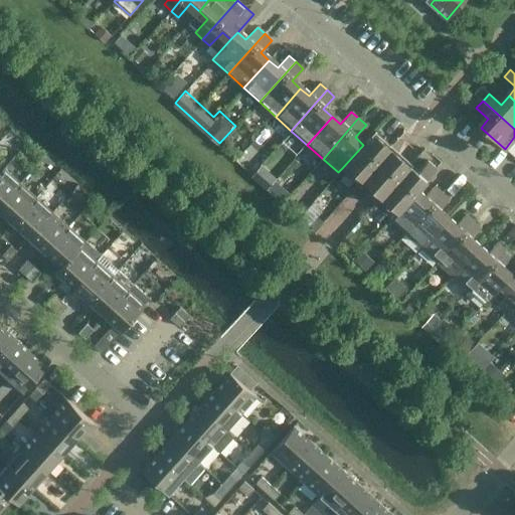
[(375,131),(362,144),(363,145),(342,168),(358,183),(391,146),(375,131)]
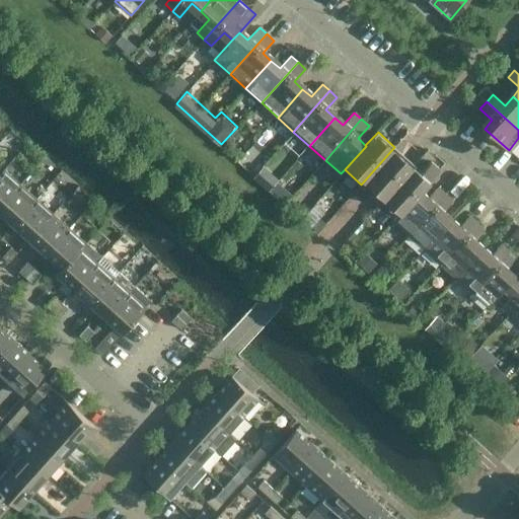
[(394,147),(361,184),(367,190),(380,202),(414,164),(400,152),(394,147)]
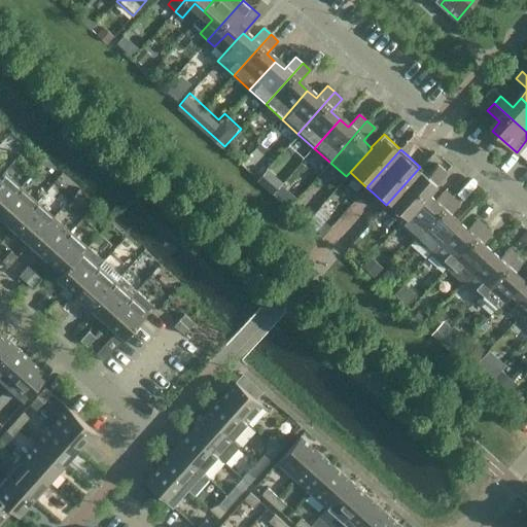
[(250,154),(242,164),(257,178),(266,169),(250,154)]
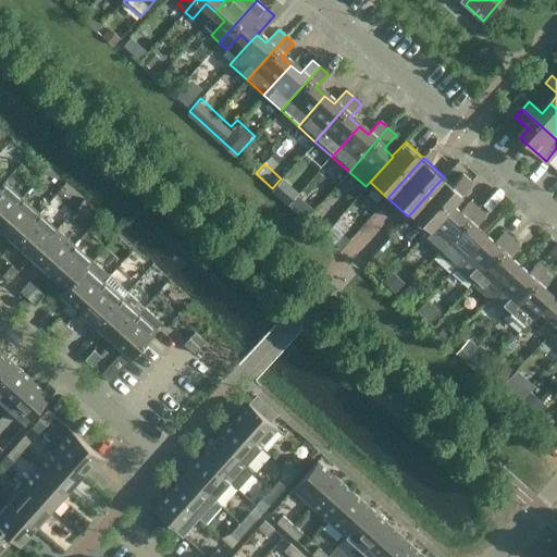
[(444,176),(408,217),(425,232),(448,207),(449,207),(472,182),(462,173),(453,184),(444,176)]
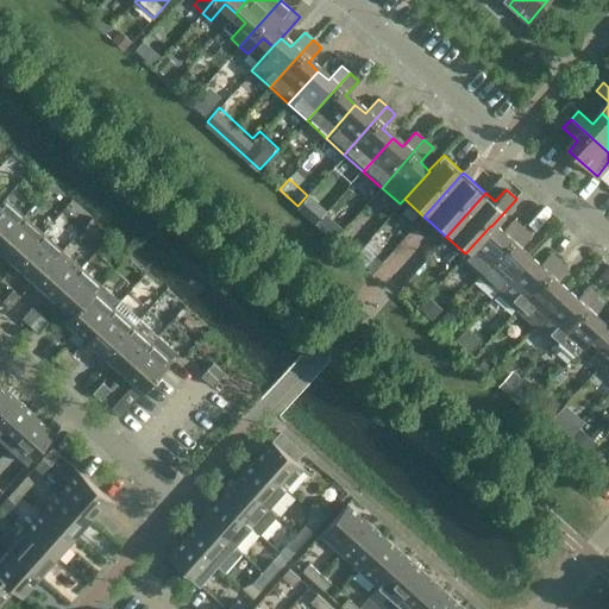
[(5,199),(0,203),(0,242),(24,215),(5,199)]
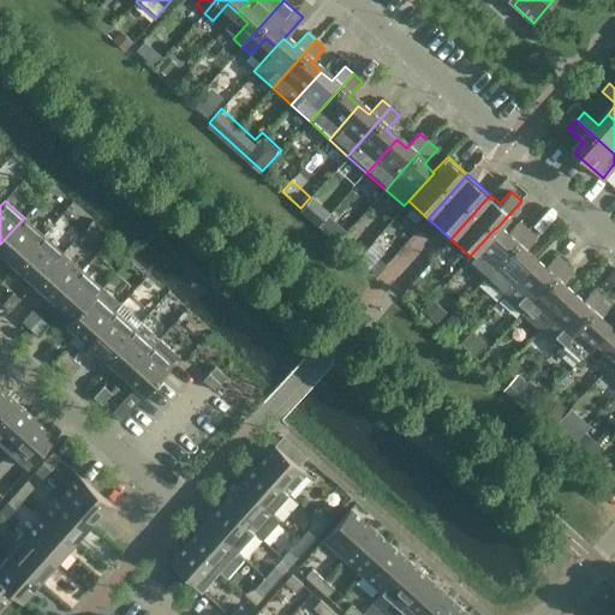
[(24,218),(0,244),(0,252),(16,267),(43,236),(24,218)]
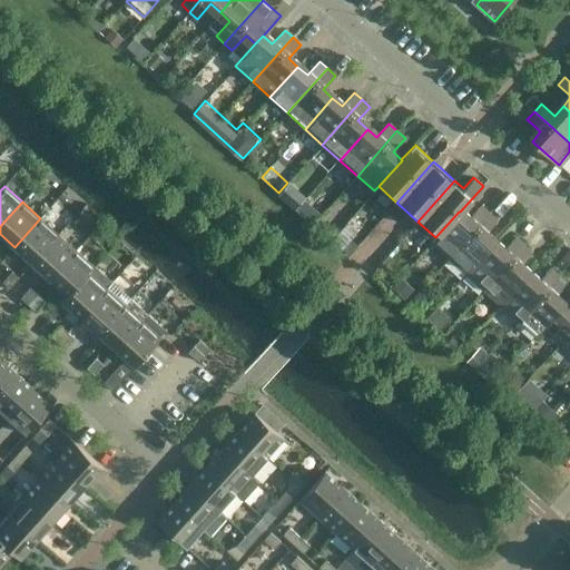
[(459,212),(435,237),(431,242),(449,257),(489,213),(481,206),(469,219),(460,212),(459,212)]
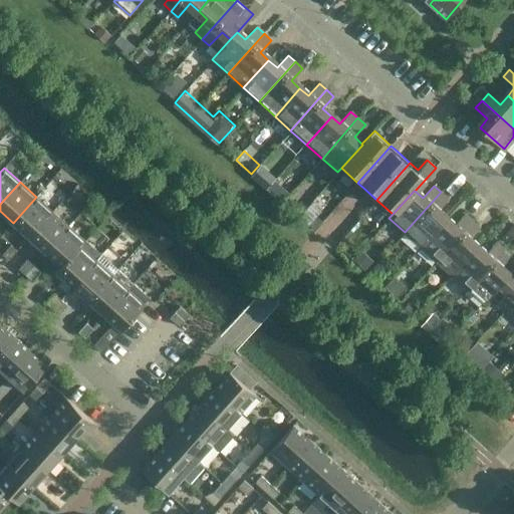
[(441,192),(405,232),(421,247),(445,219),(437,211),(448,199),(441,192)]
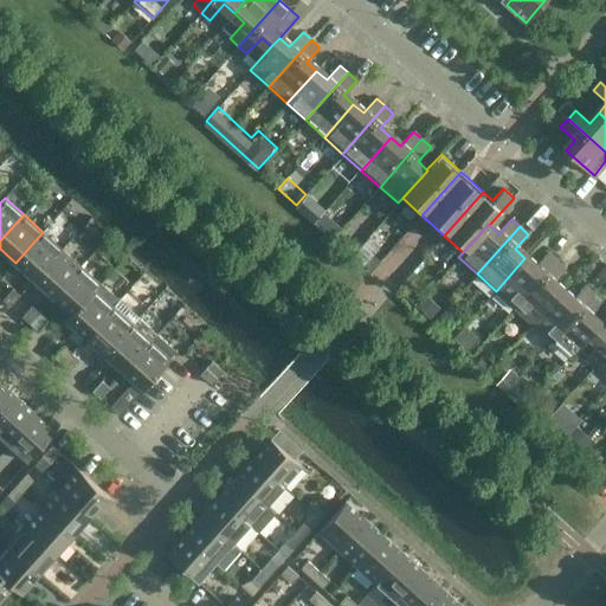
[(43,232),(15,263),(34,279),(62,249),(43,232)]
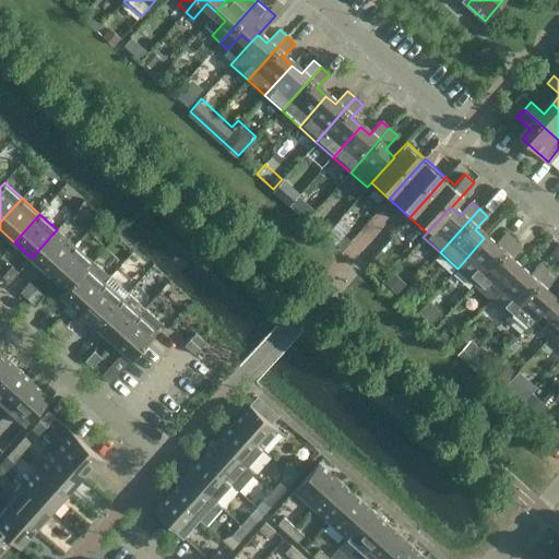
[(57,229),(32,258),(49,273),(74,246),(57,229)]
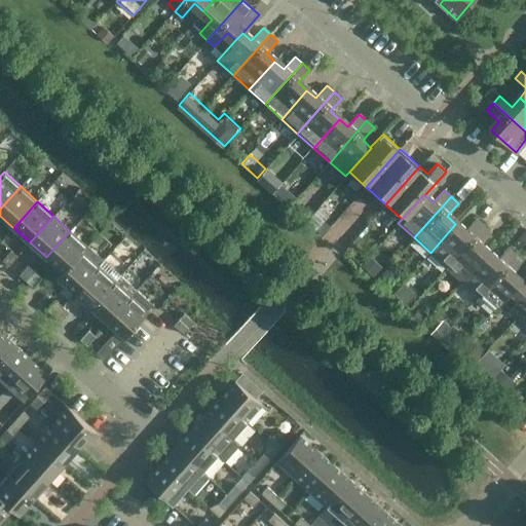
[(455,224),(430,253),(446,267),(483,225),(476,219),(464,231),(455,224)]
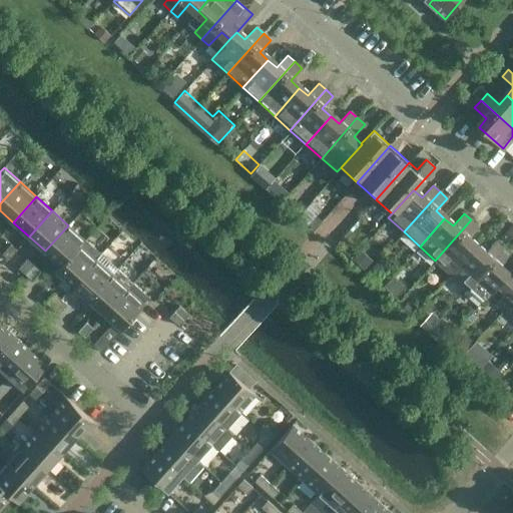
[(471,219),(435,261),(451,275),(476,246),(467,238),(478,226),(471,219)]
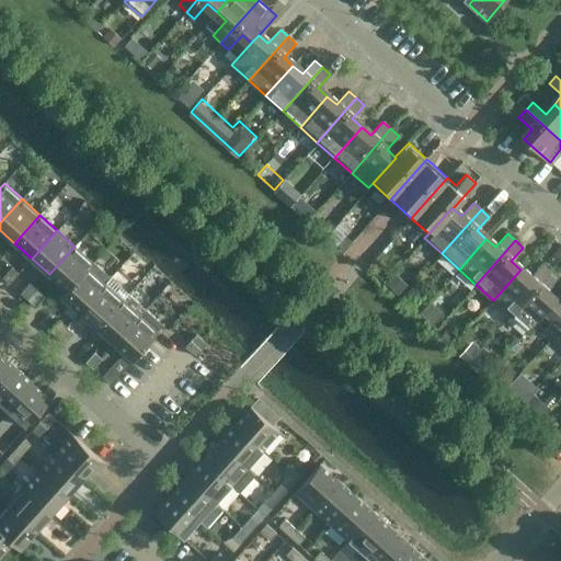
[(75,247),(49,274),(66,289),(56,301),(56,302),(92,262),(75,247)]
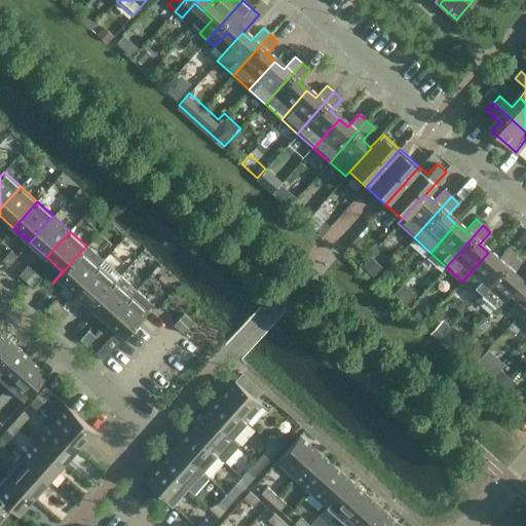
[(86,246),(52,284),(60,289),(65,284),(74,293),(98,266),(82,252),(87,247),(86,246)]
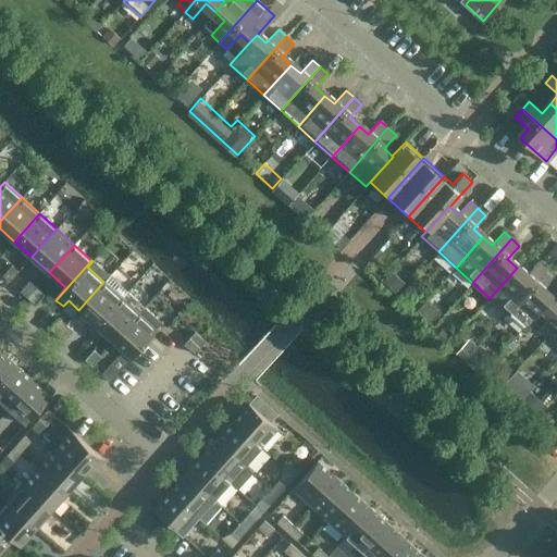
[(517,268),(490,298),(507,313),(545,269),(537,262),(525,276),(517,268)]
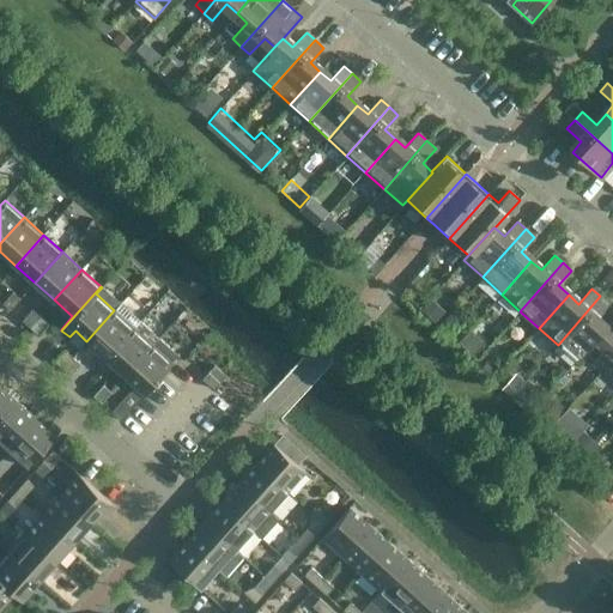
[(11,310),(18,302),(10,295),(2,303),(11,310)]
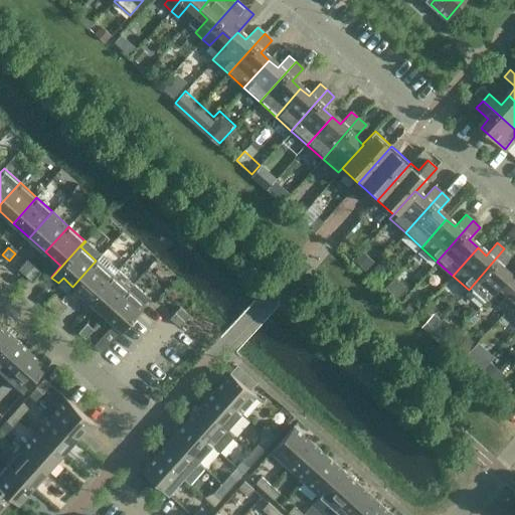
[(504,248),(469,290),(484,304),(502,283),(509,276),(501,268),(512,255),(504,248)]
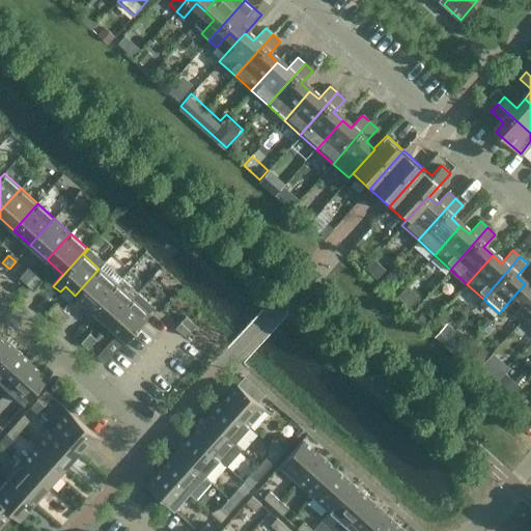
[(99,269),(75,296),(85,304),(80,309),(87,315),(115,283),(99,269)]
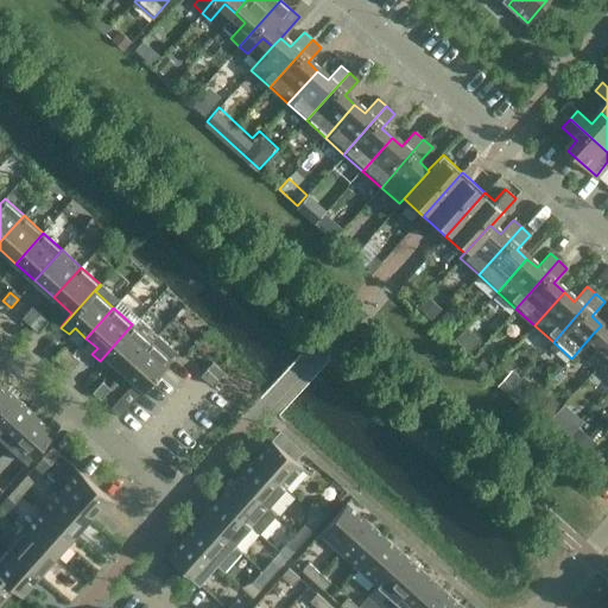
[(30,324),(37,316),(29,310),(21,317),(30,324)]
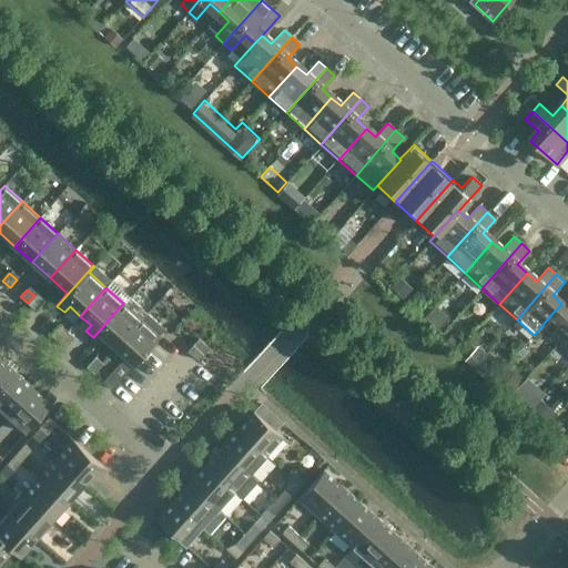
[(34,310),(41,302),(34,295),(28,303),(34,310)]
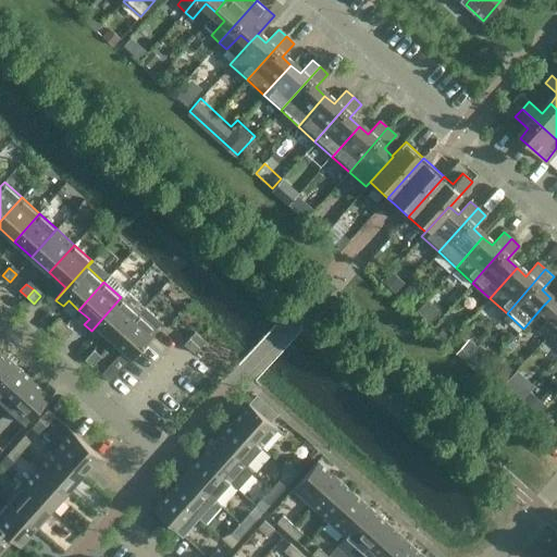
[(556,291),(551,298),(543,306),(553,314),(539,330),(547,336),(556,324),(556,291)]
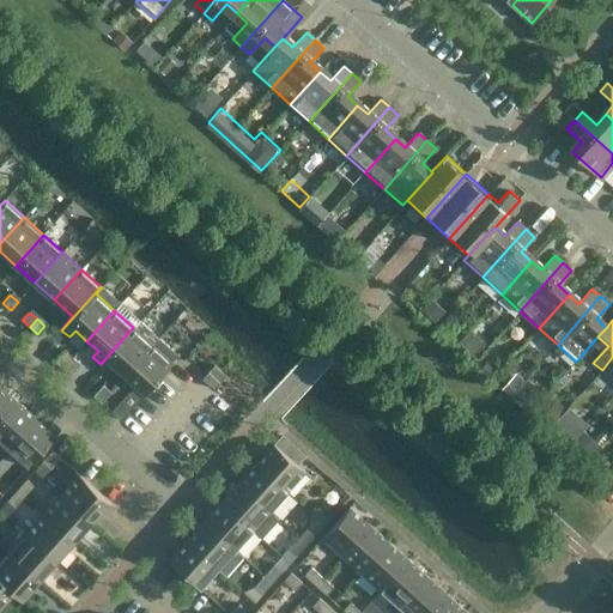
[(133,327),(101,364),(108,371),(114,365),(125,375),(152,345),(133,327)]
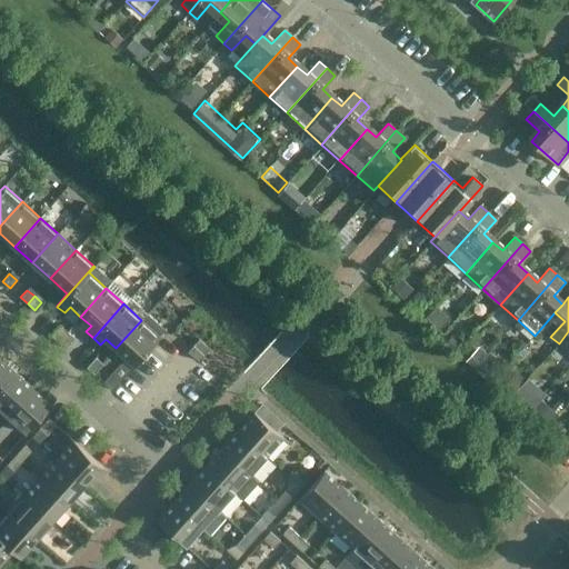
[(112,390),(160,337),(141,320),(116,348),(127,358),(121,363),(120,363),(103,382),(112,390)]
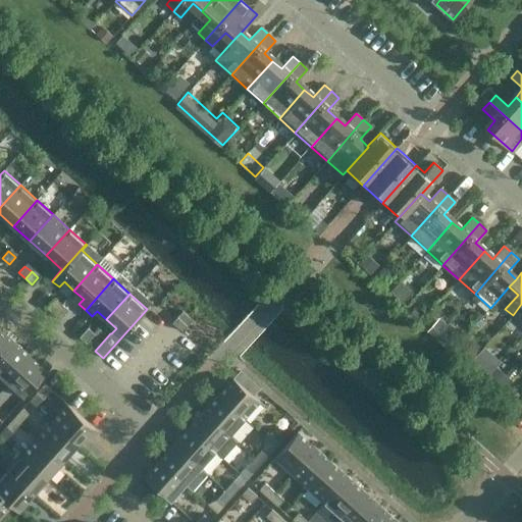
[(53,301),(47,307),(53,313),(59,306),(53,301)]
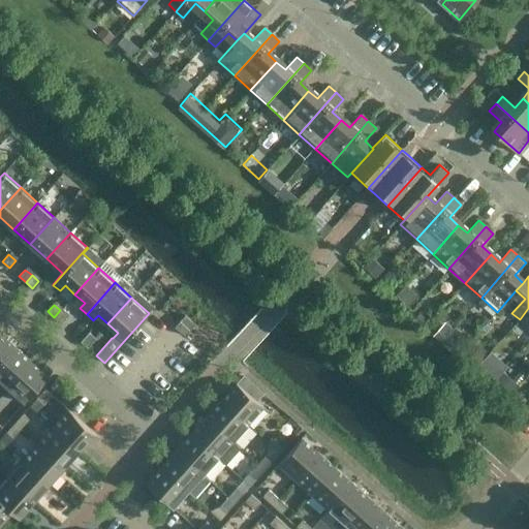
[(528,308),(520,319),(527,327),(528,323),(528,308)]
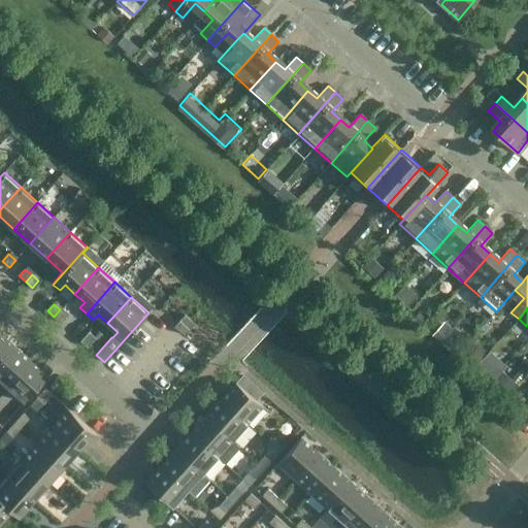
[(60,309),(54,317),(61,323),(67,316),(60,309)]
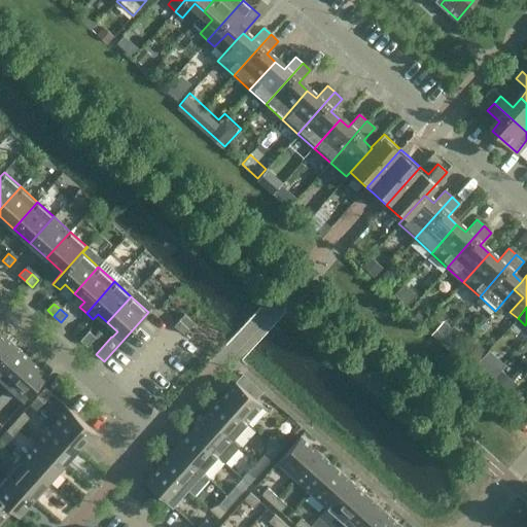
[(184,335),(195,323),(184,313),(174,325),(184,335)]
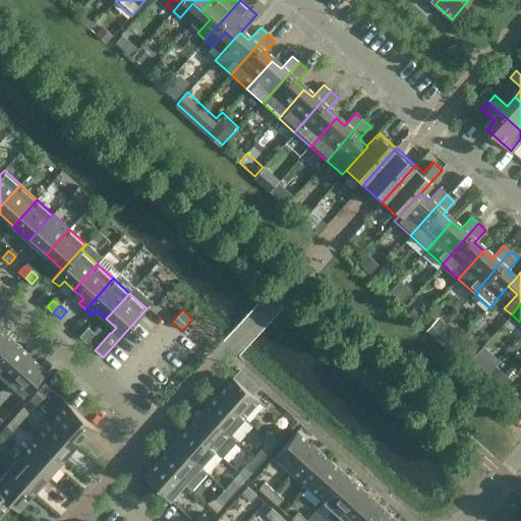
[(0,328),(0,355),(14,340),(0,328)]
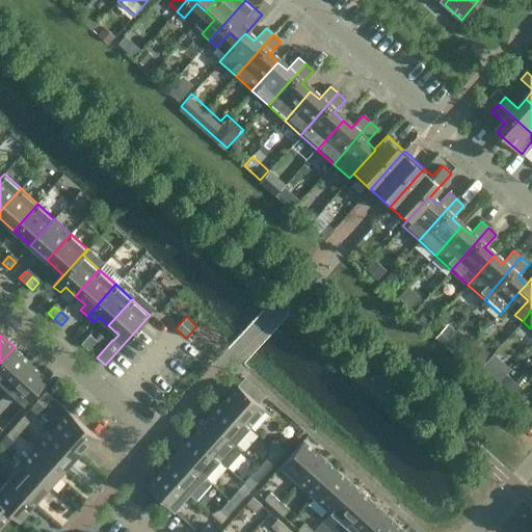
[(87,349),(94,342),(87,337),(81,343),(87,349)]
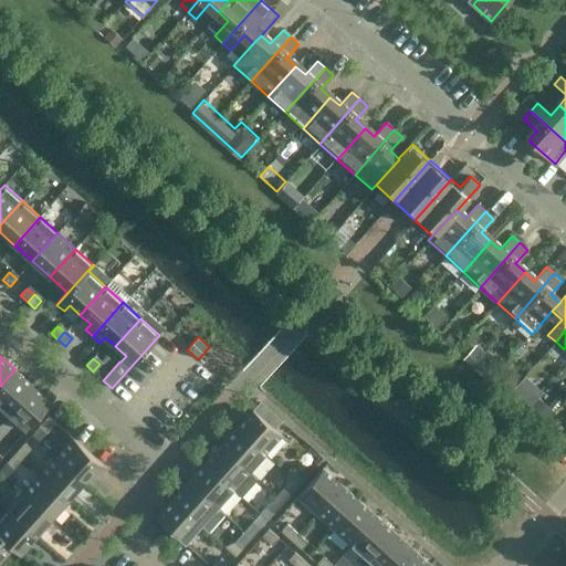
[(16,369),(0,386),(0,407),(8,415),(33,386),(16,369)]
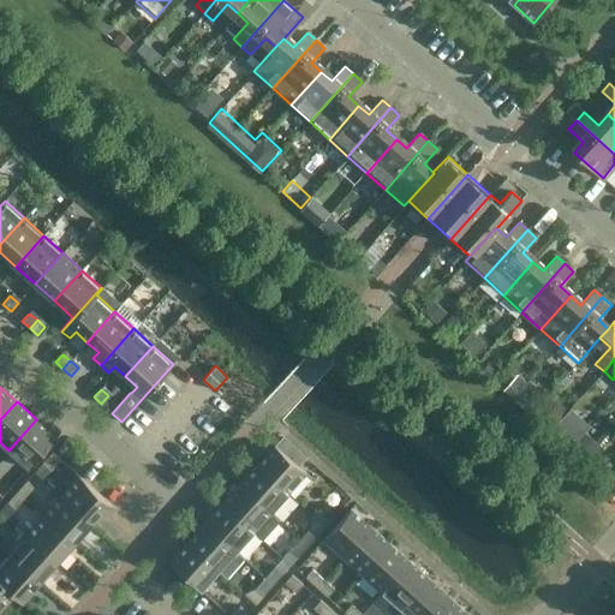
[(36,419),(9,451),(28,467),(61,430),(53,423),(47,429),(36,419)]
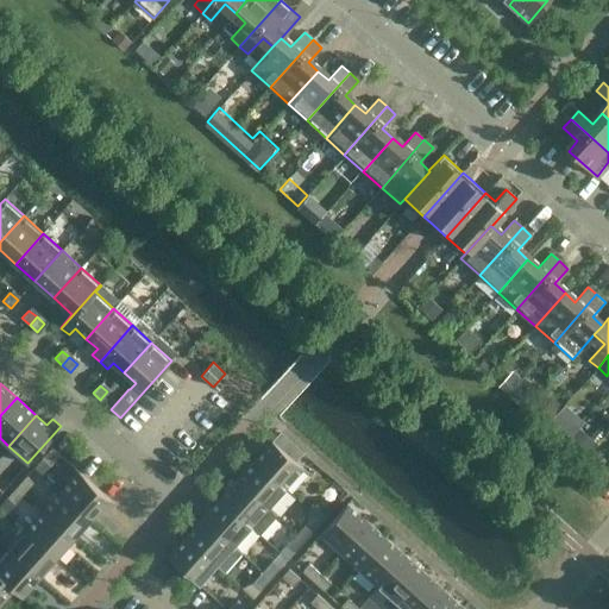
[(311,459),(287,438),(278,446),(303,469),(311,459)]
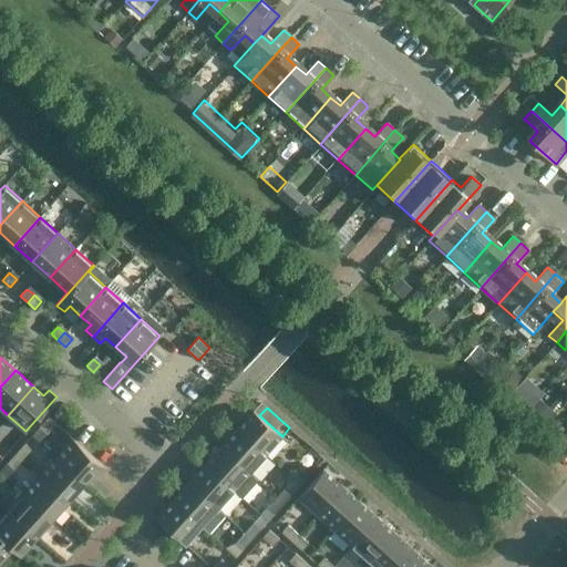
[(282,436),(259,415),(254,411),(237,429),(266,454),(282,436)]
